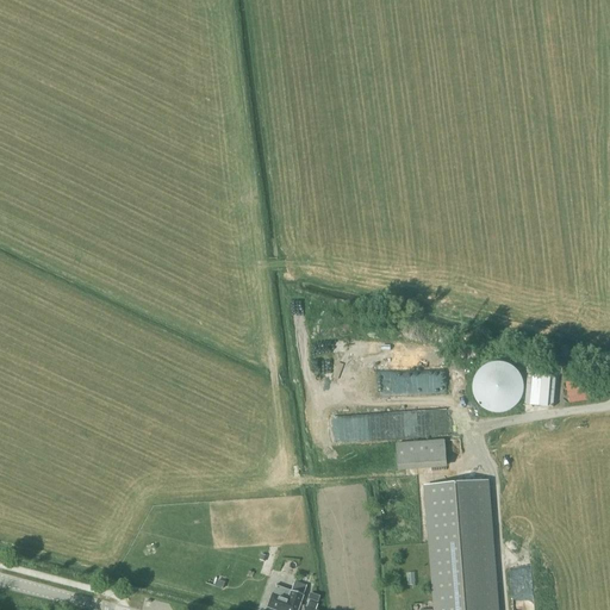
[(379,354),(381,383),(441,378),(439,349),(379,354)]
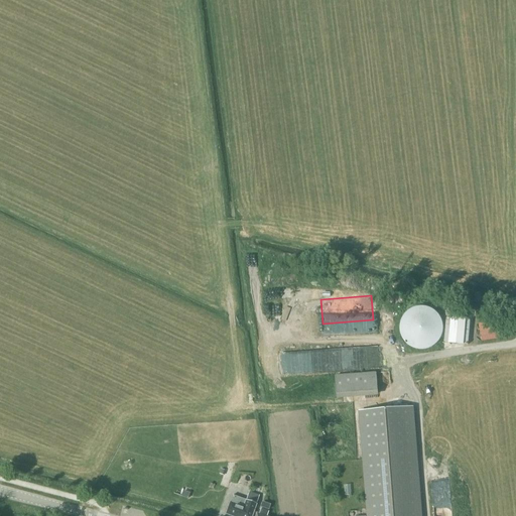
[(424,306),(421,306),(418,306),(415,307),(412,308),(410,309),(407,311),(405,313),(403,315),(402,318),(401,321),(400,325),(400,328),(400,331),(400,334),(401,337),(402,339),(404,342),(406,344),(408,346),(411,348),(414,349),(417,350),(420,350),(423,350),(426,350),(429,349),(431,348),(434,346),(436,344),(438,342),(440,339),(441,337),(442,334),(443,331),(443,328),(443,325),(442,321),(441,318),(439,315),(437,313),(435,311),(433,309),(430,308),(427,307),(424,306)]
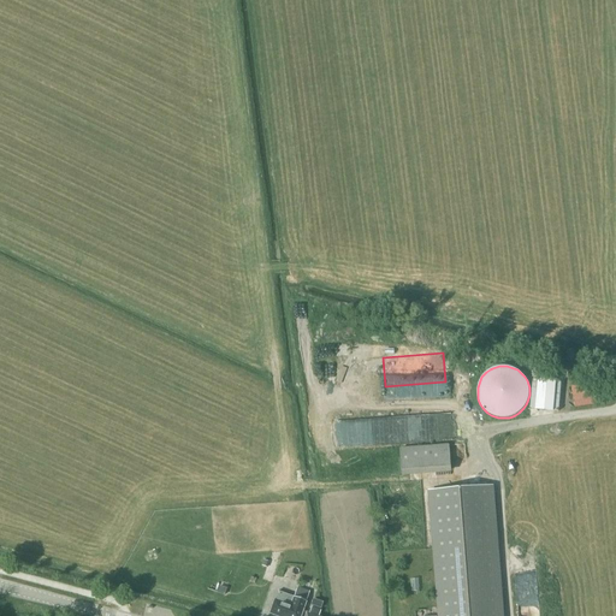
[(602,406),(600,385),(574,386),(575,407),(602,406)]
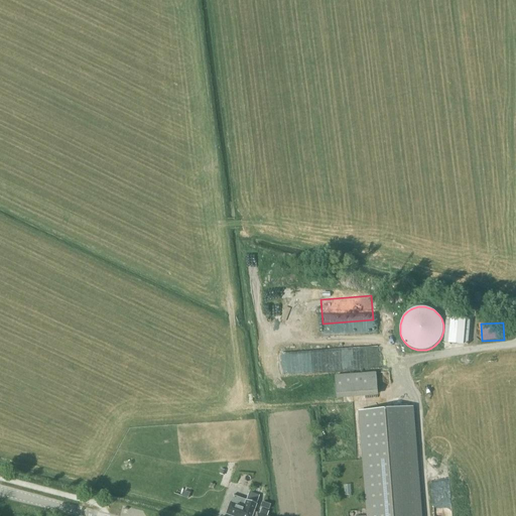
[(281,374),(298,374),(297,353),(280,353),(281,374)]
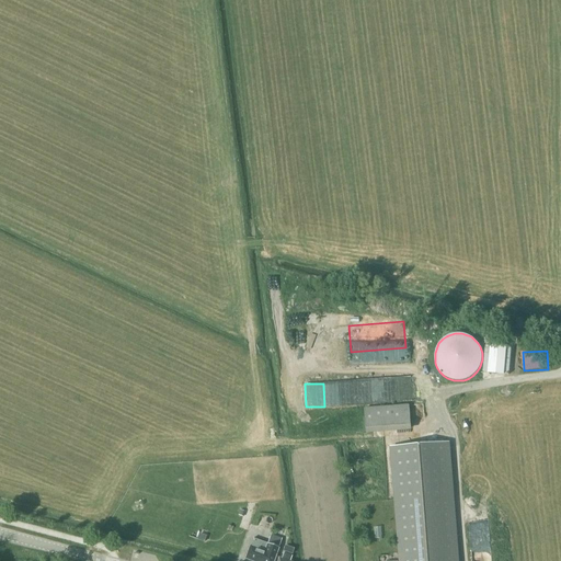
[(411,431),(409,404),(365,408),(366,434),(411,431)]
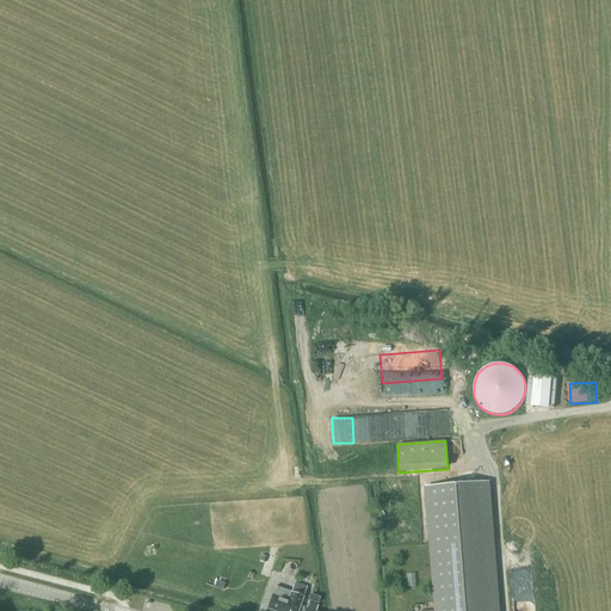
[(526,610),(517,481),(427,488),(437,610),(526,610)]
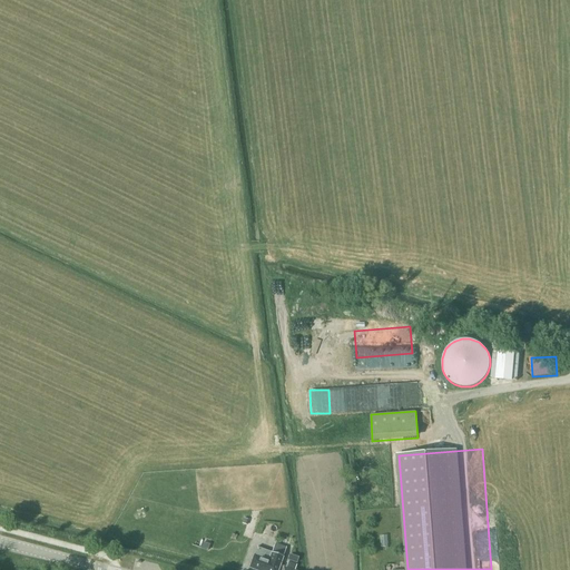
[(254,569),(277,569),(283,557),(286,547),(275,543),(271,552),(257,548),(254,556),(249,568),(254,569)]
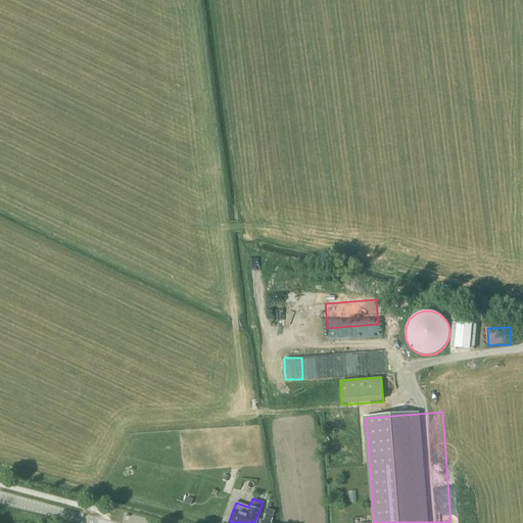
[(266,509),(264,514),(272,517),(274,512),(266,509)]
